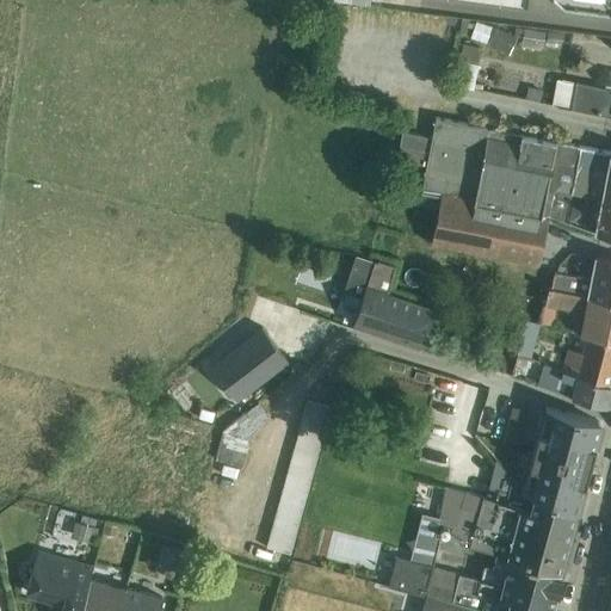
[(457,0),(528,10),(529,0),(457,0)]
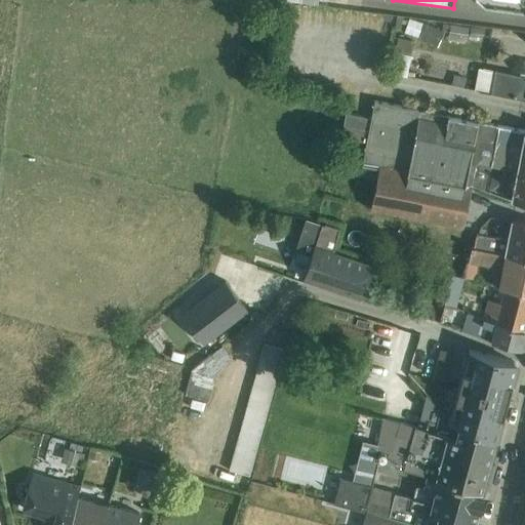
[(397,17),(394,29),(400,31),(402,24),(406,26),(404,34),(418,38),(437,47),(445,32),(449,32),(447,42),(465,44),(466,36),(467,36),(469,26),(450,24),(450,25),(442,25),(442,32),(421,23),(408,18),(407,21),(402,19),(403,17),(397,17)]
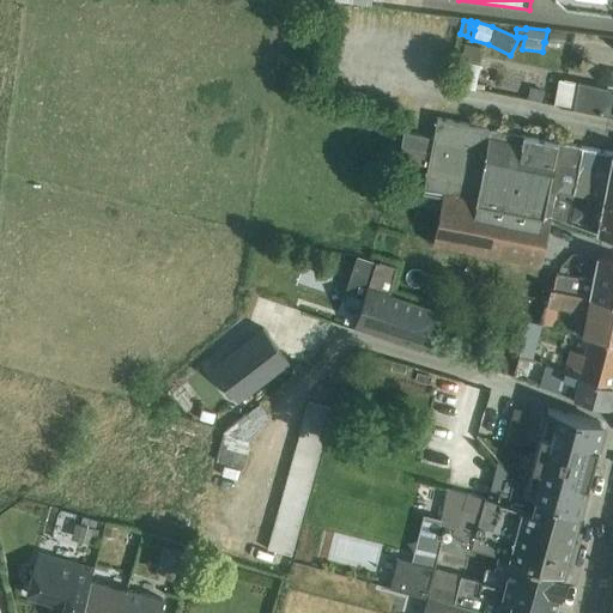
[(462,44),(454,86),(474,90),(483,48),(462,44)]
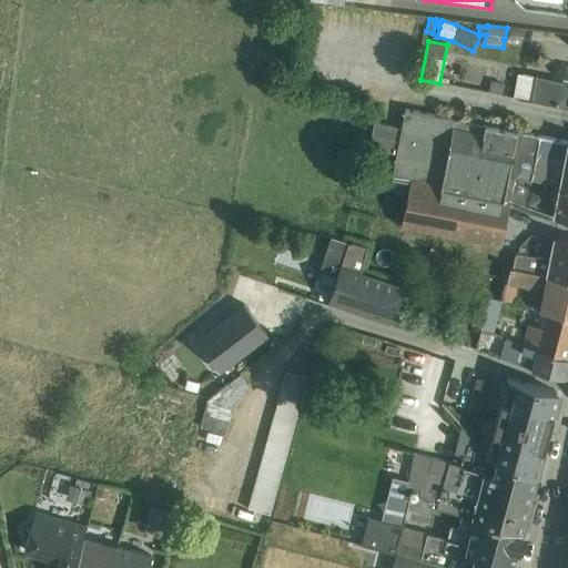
[(518,73),(513,99),(567,109),(567,67),(564,67),(561,82),(518,73)]
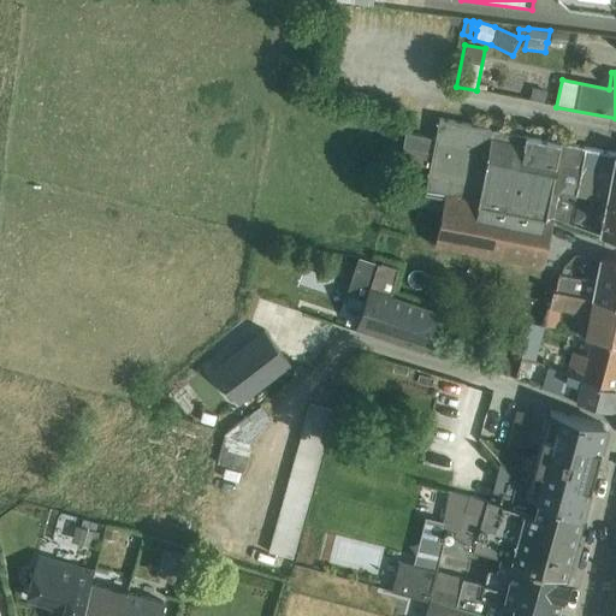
[(444,199),(554,218),(570,220),(575,196),(605,202),(598,236),(615,238),(615,155),(439,120),(434,141),(406,135),(400,163),(430,169),(425,195),(444,199)]
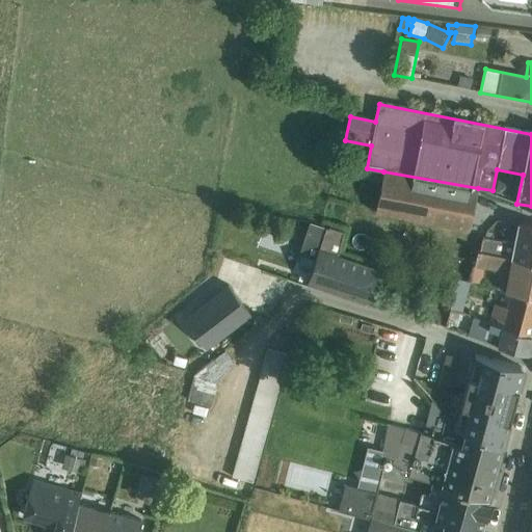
[(478,188),(383,171),(375,213),(469,232),(478,188)]
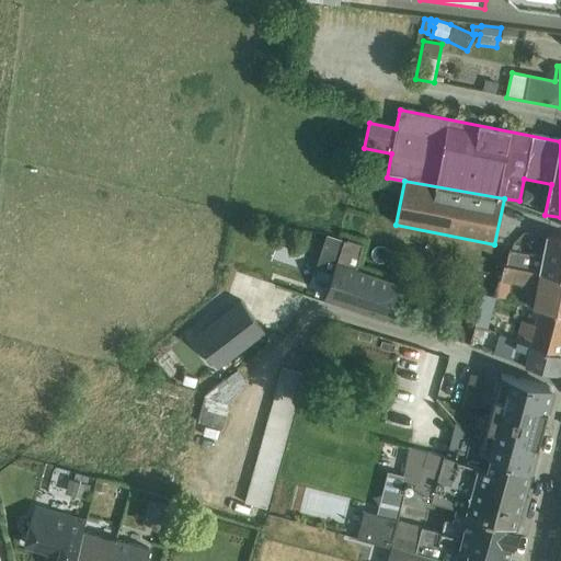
[(327,235),(316,270),(331,275),(323,300),(387,322),(400,284),(357,270),(364,244),(345,239),(345,241),(327,235)]
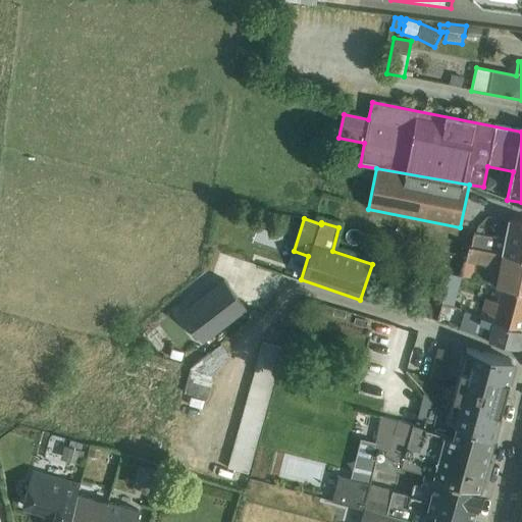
[(469,247),(521,257),(521,222),(507,219),(503,240),(472,232),(469,247)]
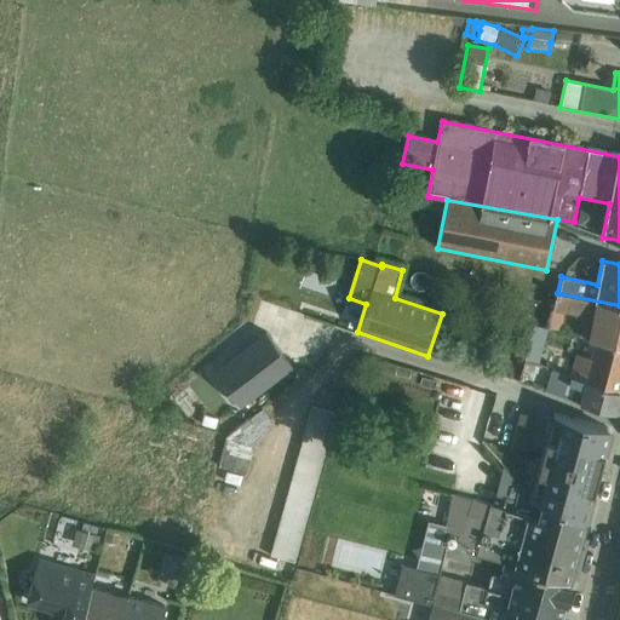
[(619,305),(557,293),(554,310),(592,319),(587,339),(592,342),(619,346),(619,305)]
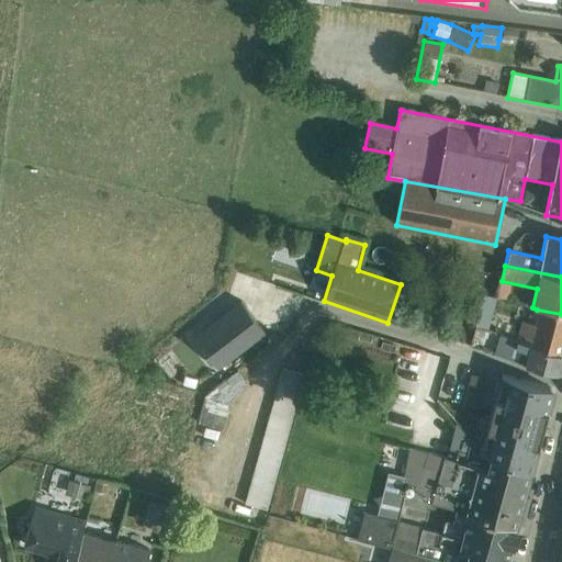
[(484,294),(476,323),(490,326),(497,298),(484,294)]
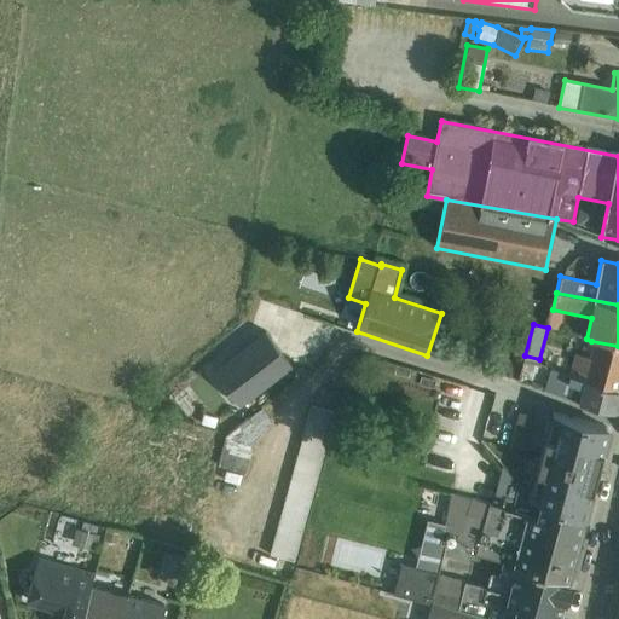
[(265,333),(213,371),(239,406),(291,368),(265,333)]
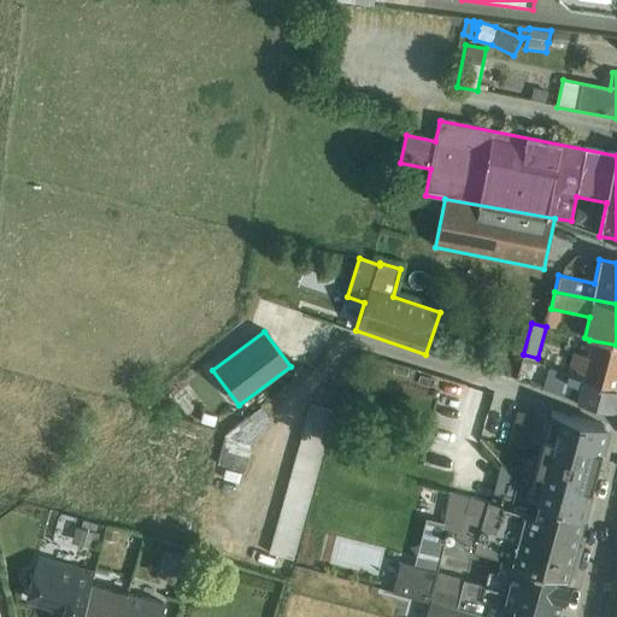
[(568,372),(616,389),(616,345),(589,340),(586,356),(571,352),(568,372)]
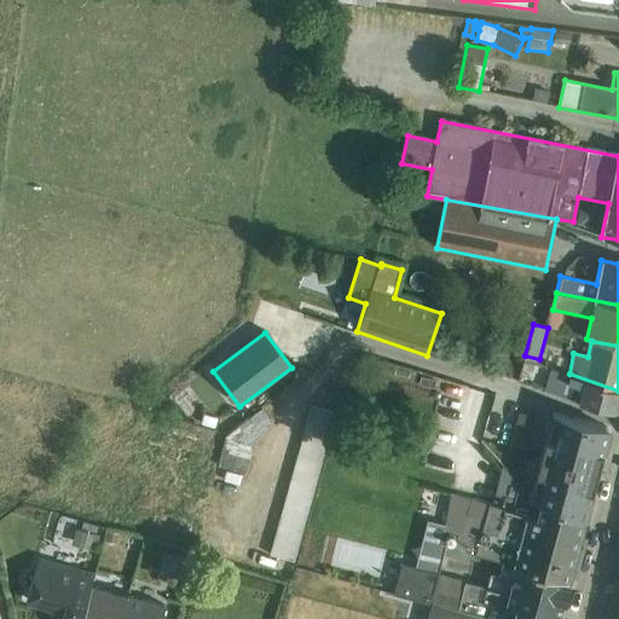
[(618,393),(618,391),(570,374),(549,370),(544,391),(614,412),(618,393)]
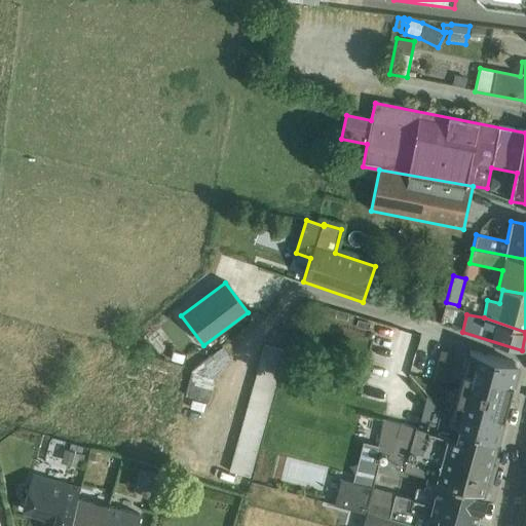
[(309,324),(304,343),(316,345),(322,326),(309,324)]
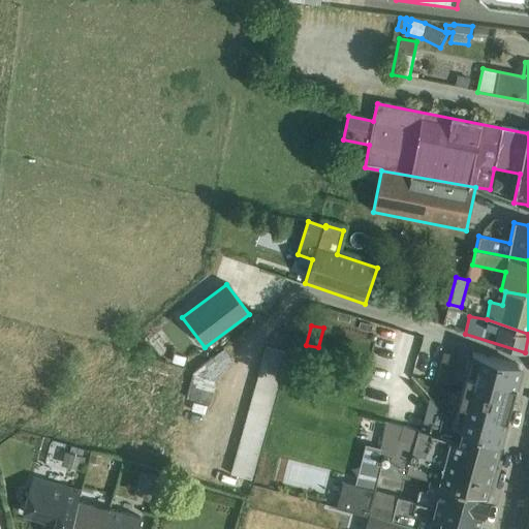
[(266,348),(230,474),(250,480),(285,354),(266,348)]
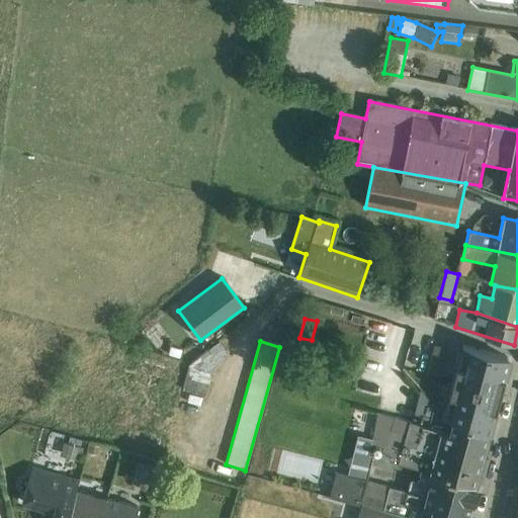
[(188,365),(182,390),(205,398),(210,375),(227,352),(219,342),(188,365)]
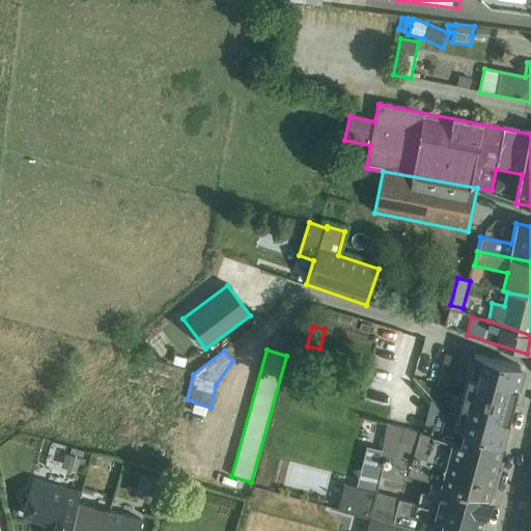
[(456,427),(502,447),(501,446),(522,368),(520,367),(474,355),(456,427)]
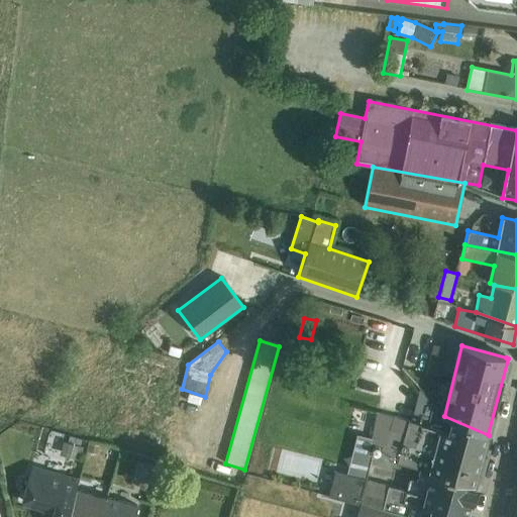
[(427,426),(433,405),(418,391),(410,421),(427,426)]
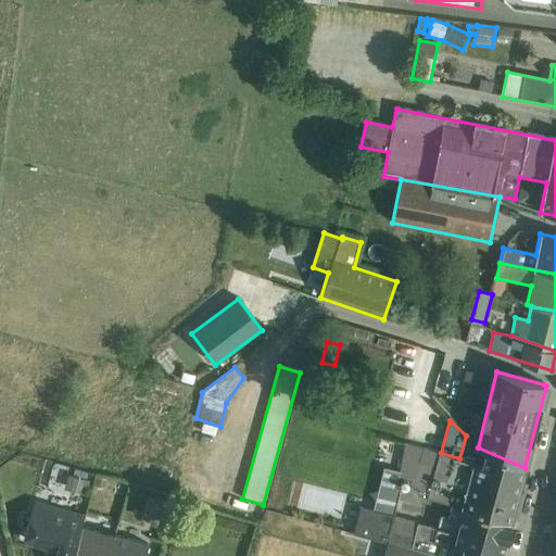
[(400,471),(397,478),(411,481),(407,492),(451,505),(510,521),(526,468),(478,447),(466,436),(459,458),(441,453),(407,444),(400,471)]
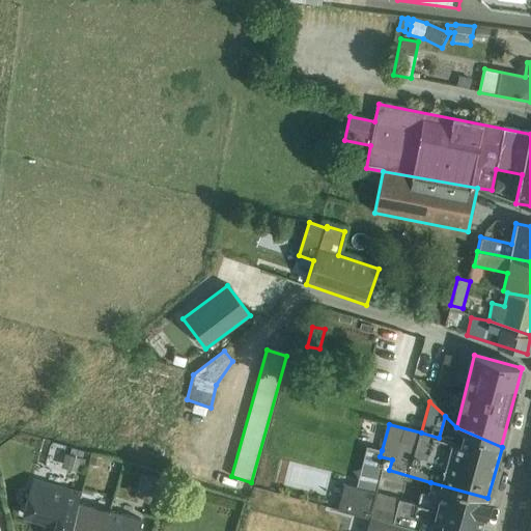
[(356,487),(374,492),(381,468),(378,467),(380,456),(382,450),(365,446),(356,487)]
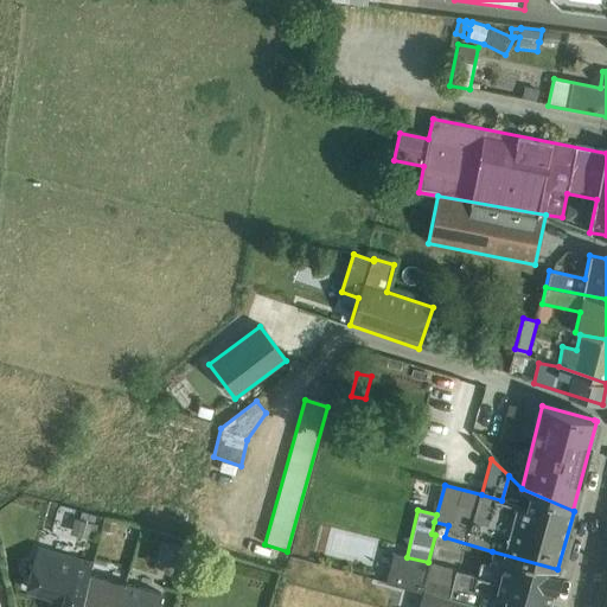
[(75,519),(70,535),(93,541),(97,525),(75,519)]
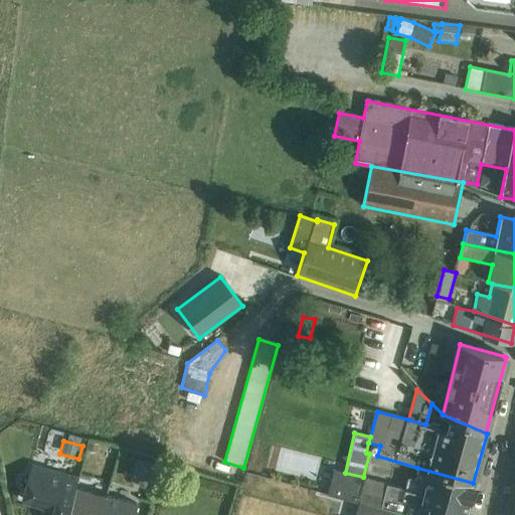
[(67,514),(75,488),(78,478),(31,465),(22,500),(53,509),(50,514),(67,514)]
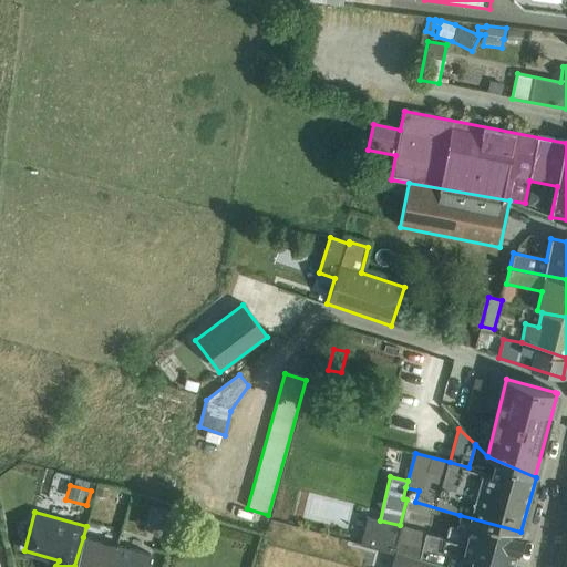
[(402,526),(395,553),(445,566),(511,566),(521,532),(460,515),(456,527),(447,525),(444,537),(402,526)]
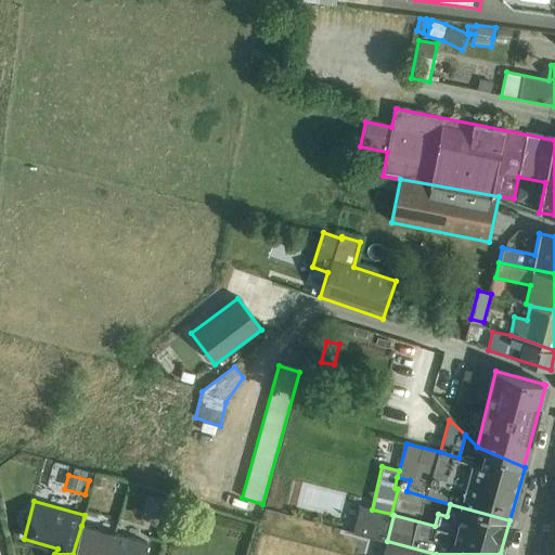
[(391,514),(372,510),(360,506),(353,532),(387,541),(394,515),(391,514)]
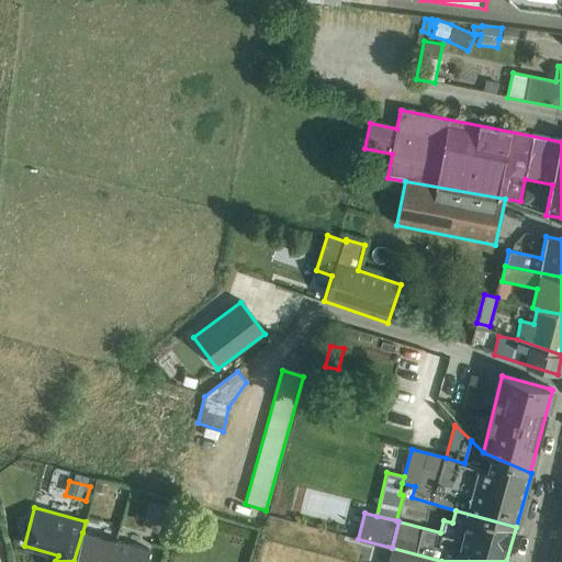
[(82,532),(74,561),(110,561),(115,541),(82,532)]
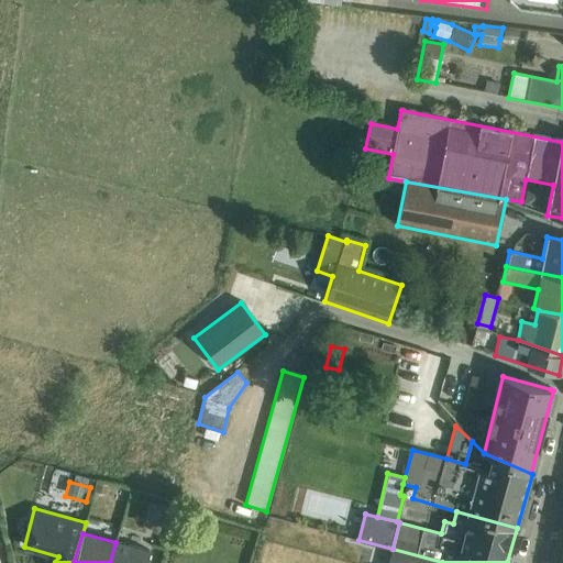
[(116,542),(110,562),(146,562),(150,552),(116,542)]
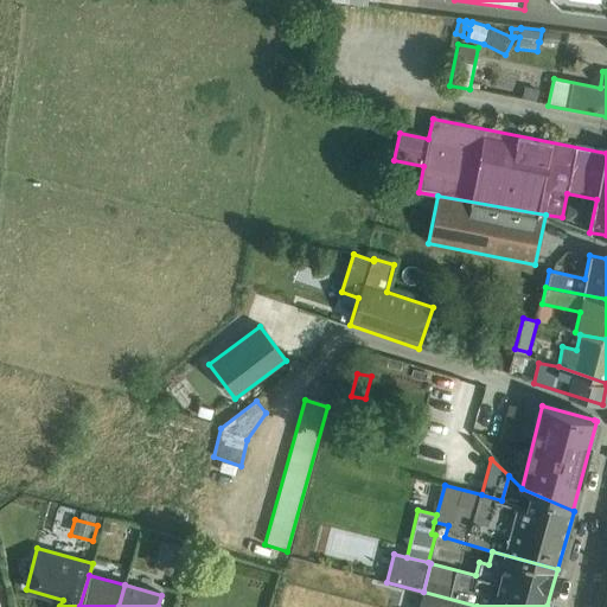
[(477,606),(423,592),(419,606),(477,606)]
